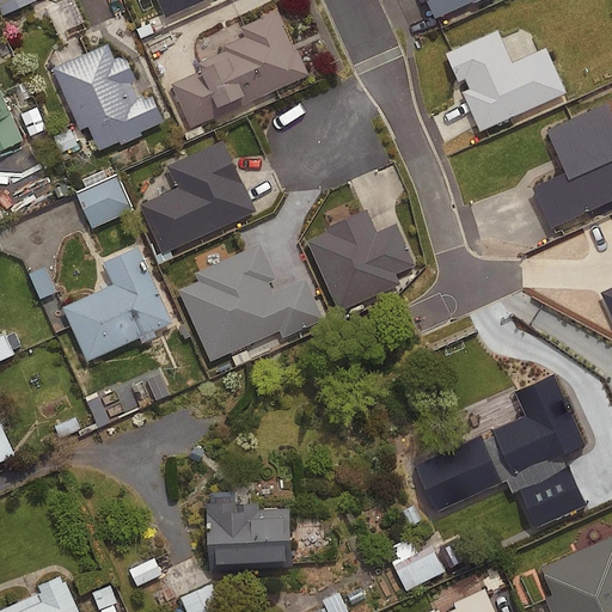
[(26,0),(0,0),(0,8),(1,12),(26,0)]
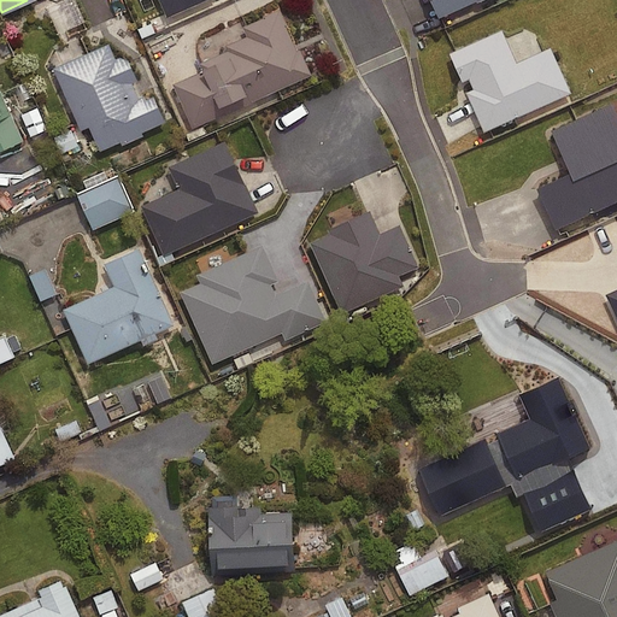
[(160,0),(168,16),(203,0),(160,0)]
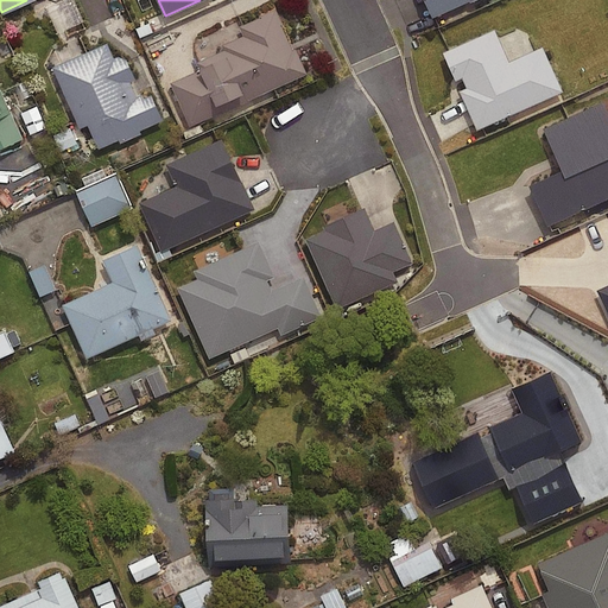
[(425,0),(434,17),(470,0),(472,1),(473,0),(425,0)]
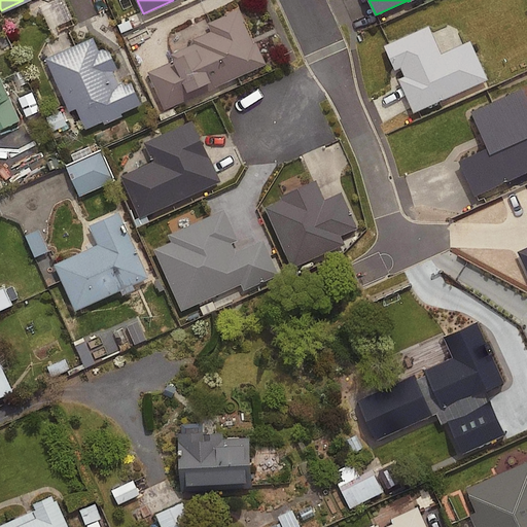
[(254,42),(240,8),(208,23),(212,30),(194,38),(195,42),(172,53),(175,60),(148,71),(165,108),(189,97),(186,91),(211,80),(214,88),(268,63),(257,41),(254,42)]
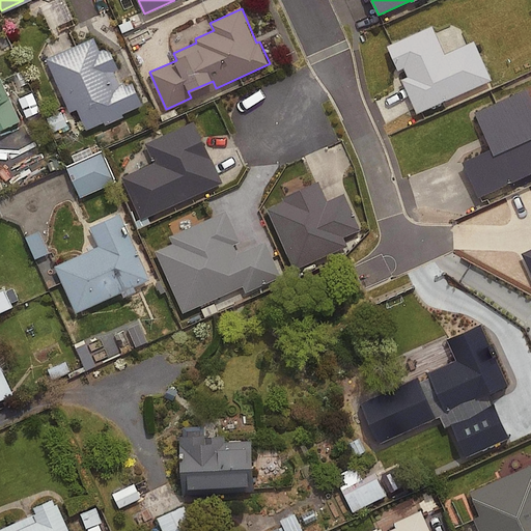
[(492,78),(474,38),(444,51),(431,24),(388,44),(398,67),(402,65),(407,74),(400,77),(416,112),(492,78)]
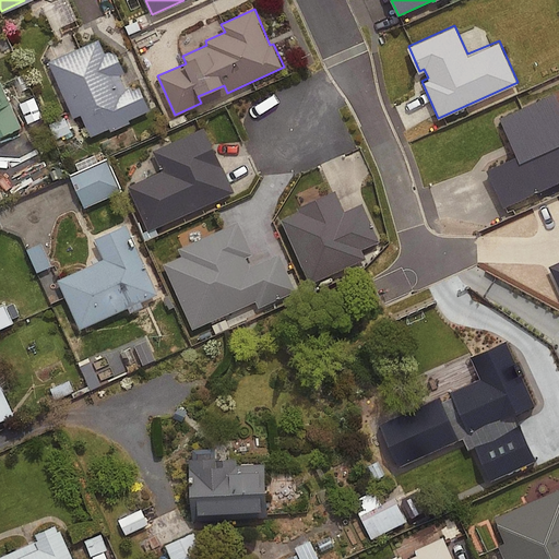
[(92,135),(151,110),(140,86),(128,92),(120,74),(126,72),(118,55),(109,50),(105,52),(99,39),(50,61),(74,116),(82,113),(92,135)]
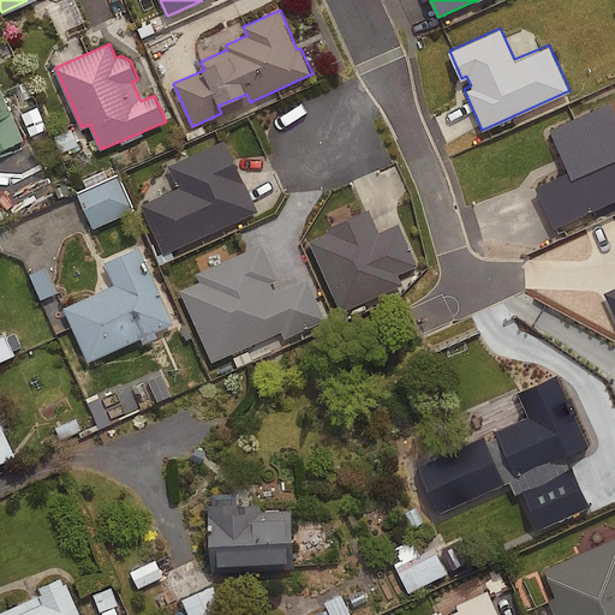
[(0,149),(23,139),(0,89),(0,149)]
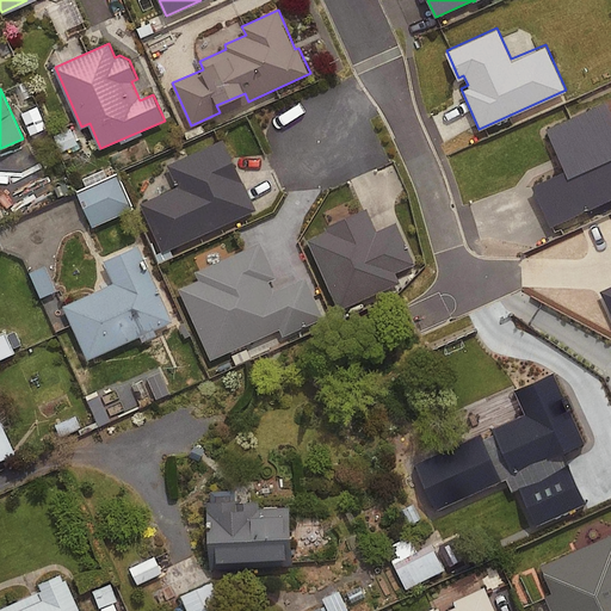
[(47,127),(37,104),(20,111),(30,133),(47,127)]
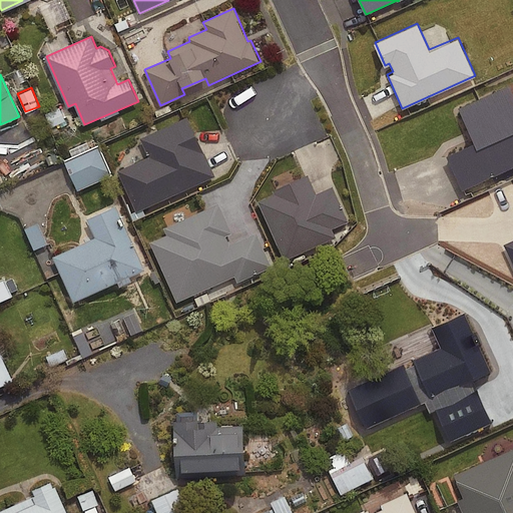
[(185,114),(139,136),(148,154),(117,168),(136,209),(213,174),(185,114)]
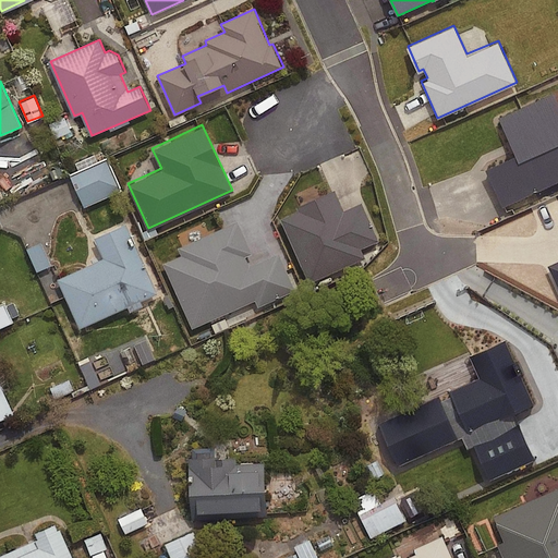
[(557,134),(485,167),(502,204),(557,179),(557,134)]
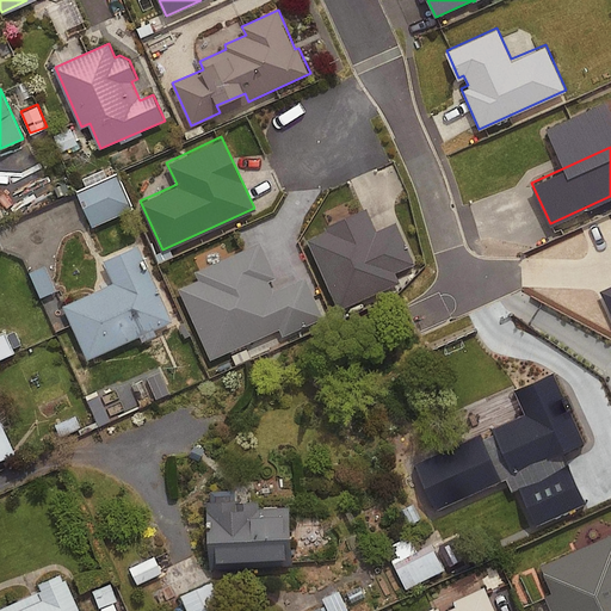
[(131,207),(116,172),(76,189),(92,224),(131,207)]
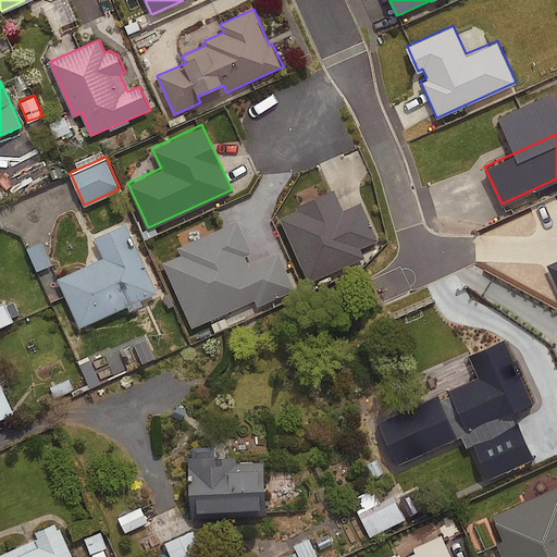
[(360,199),(343,208),(336,193),(282,217),(309,279),(363,255),(360,246),(378,238),(360,199)]
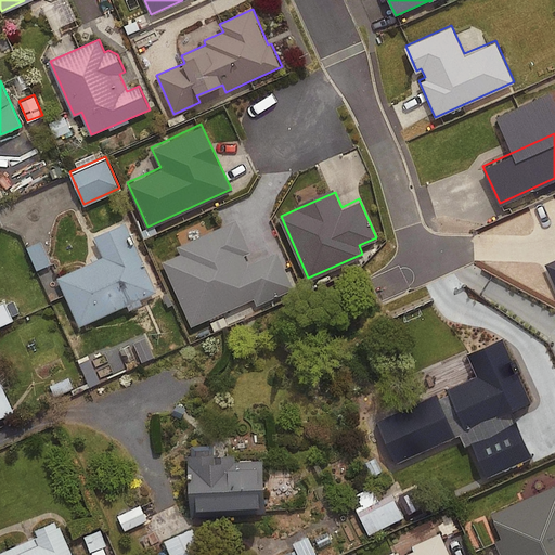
[(249,250),(235,218),(177,244),(180,252),(162,260),(191,325),(292,281),(278,249),(247,262),(243,253),(249,250)]
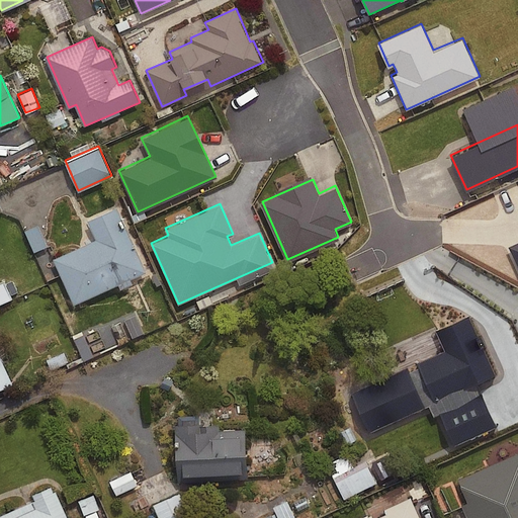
[(147,272),(117,206),(88,220),(96,239),(54,258),(74,305),(147,272)]
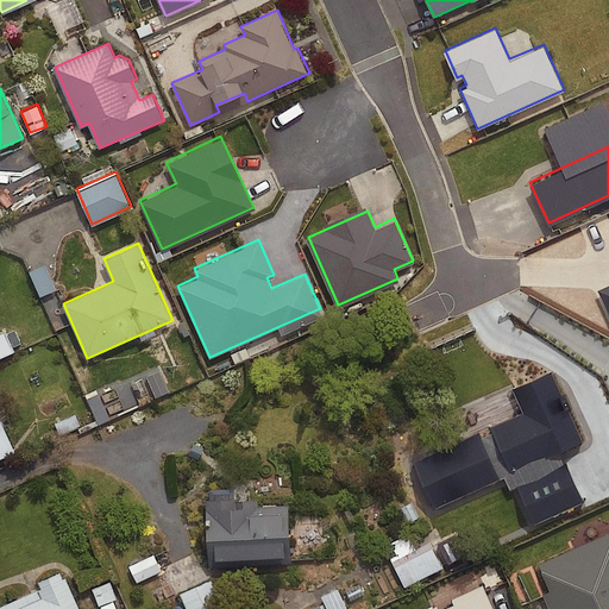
[(57,286),(45,262),(30,270),(41,294),(57,286)]
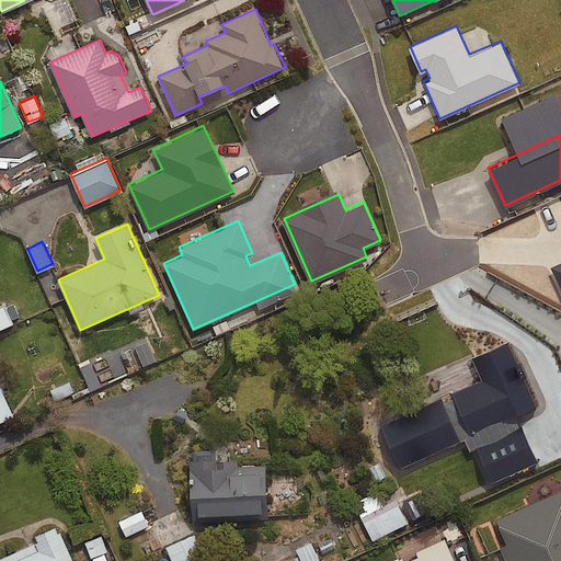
[(560,260),(550,265),(560,287),(560,260)]
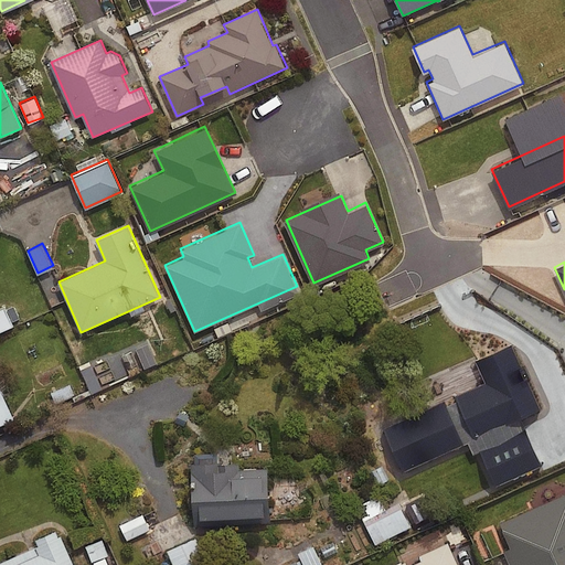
[(0,329),(13,323),(6,306),(0,308),(0,329)]
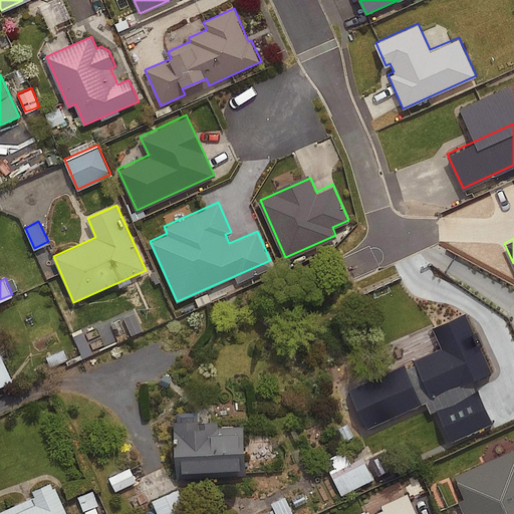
[(0,387),(13,381),(0,350),(0,387)]
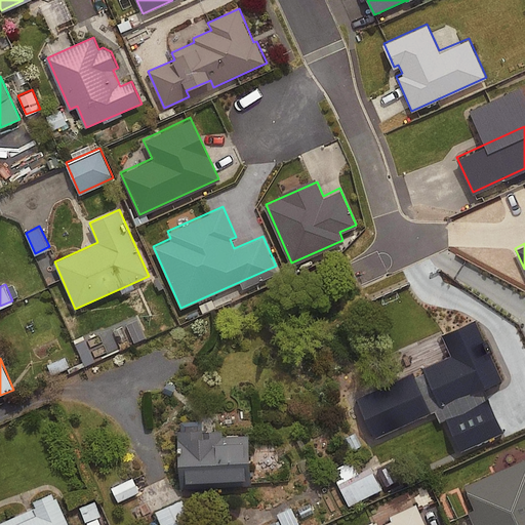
[(252,485),(249,434),(202,436),(202,420),(180,421),(180,431),(177,431),(180,489),(252,485)]
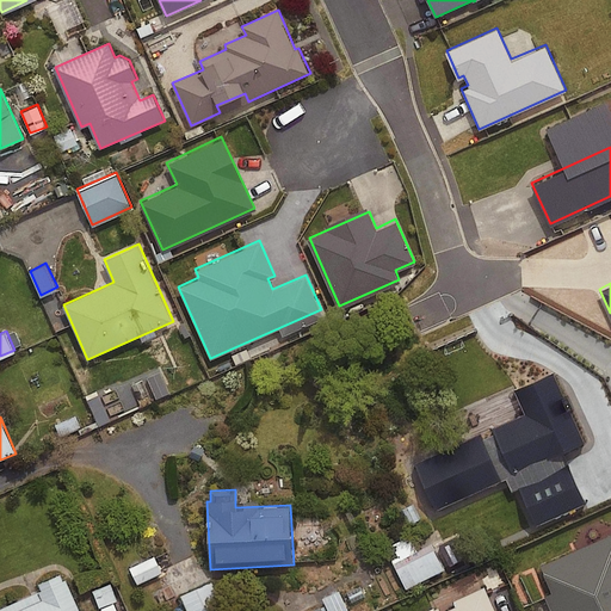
[(610,610),(610,534),(541,566),(553,593),(545,597),(551,610),(610,610)]
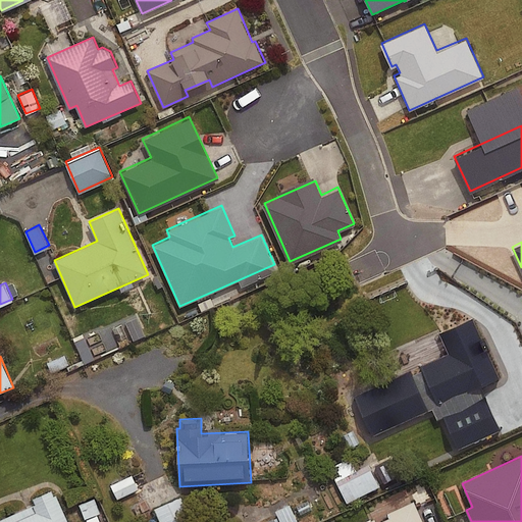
[(355,471),(348,458),(329,467),(346,501),(378,485),(368,464),(355,471)]
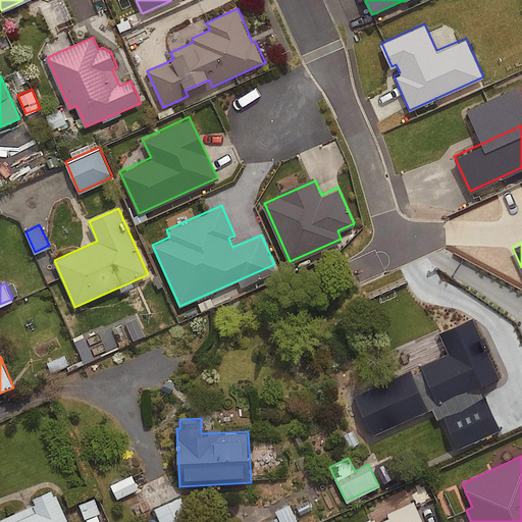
[(138,487),(132,474),(110,483),(117,498),(138,487)]
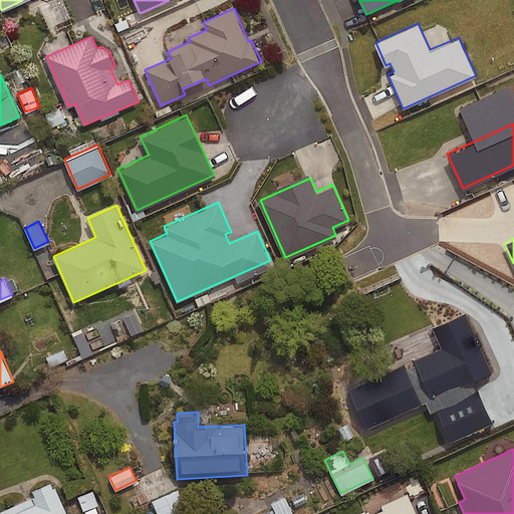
[(67,513),(56,487),(53,489),(50,483),(33,491),(35,496),(0,511),(0,513),(67,513)]
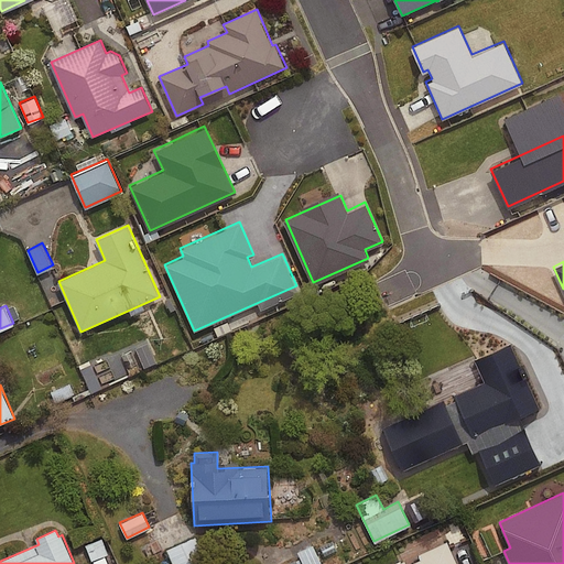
[(208,563),(196,535),(166,549),(171,561),(164,563),(208,563)]
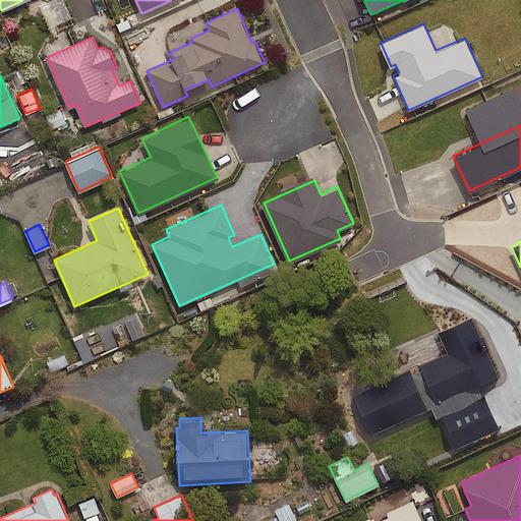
[(100,520),(91,497),(79,502),(87,520),(100,520)]
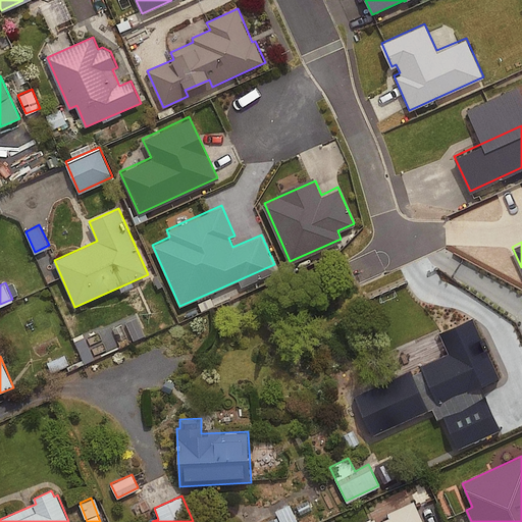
[(423,521),(414,502),(388,513),(389,517),(378,521),(376,521),(375,519),(367,521),(423,521)]
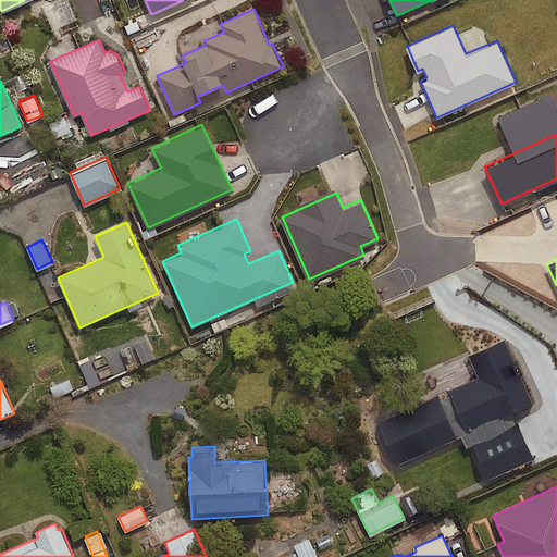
[(316,556),(318,556),(309,536),(292,544),(297,556),(316,556)]
